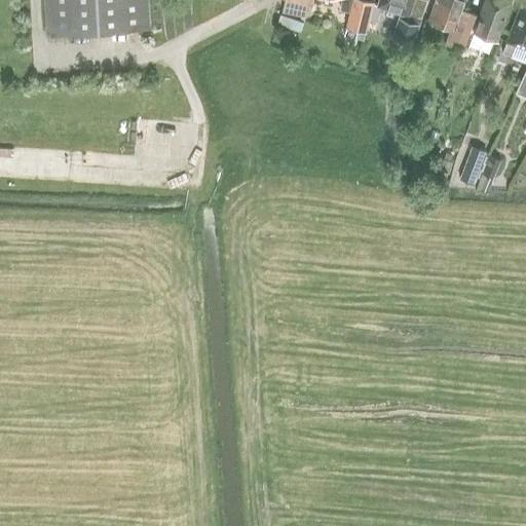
[(44,0),(47,35),(150,28),(148,0),(44,0)]
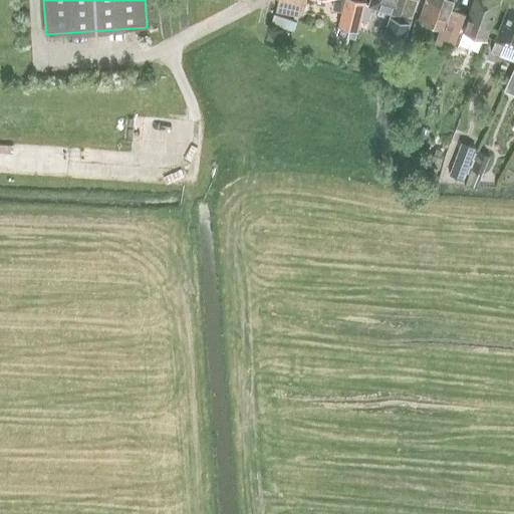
[(302,2),(302,0),(278,0),(276,11),(299,15),(302,2)]
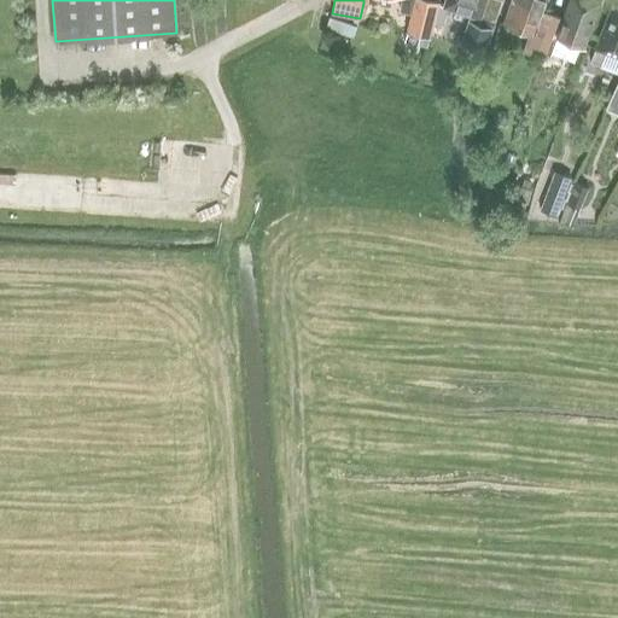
[(402,0),(401,12),(413,16),(415,0),(402,0)]
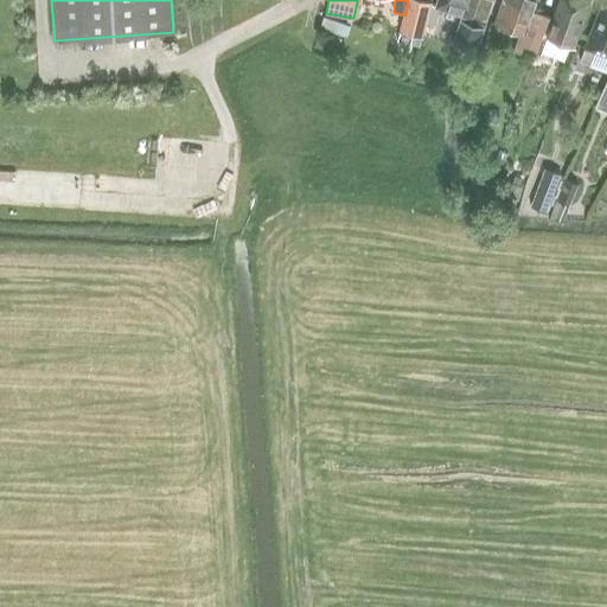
[(408,0),(406,16),(398,40),(420,46),(427,20),(430,4),(430,2),(420,0),(408,0)]
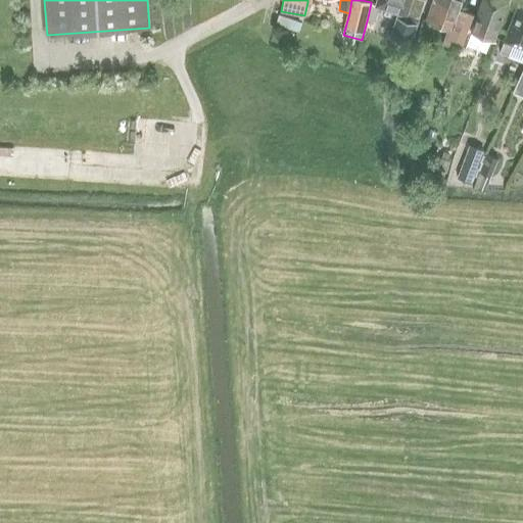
[(410,44),(424,0),(423,0),(376,0),(375,4),(375,5),(379,7),(398,13),(390,38),(410,44)]
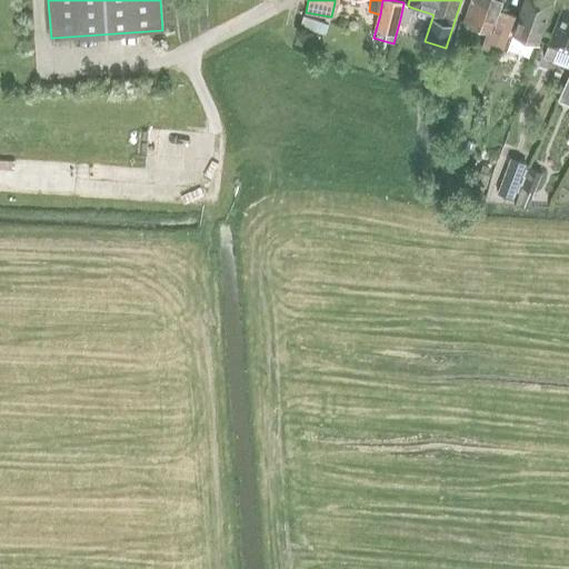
[(511,12),(501,9),(503,0),(471,0),(465,22),(487,29),(480,46),(499,52),(515,13),(511,12)]
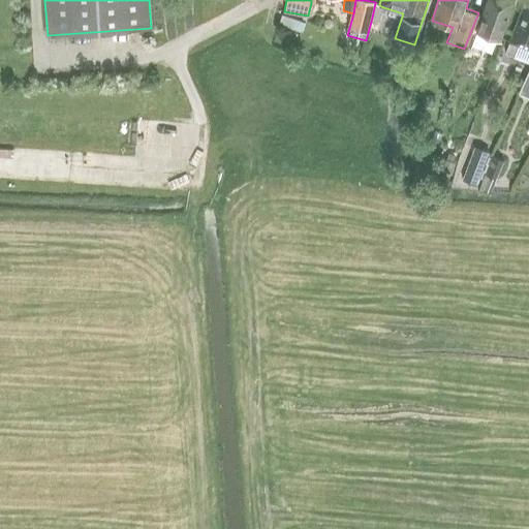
[(514,0),(487,0),(476,30),(500,39),(514,0)]
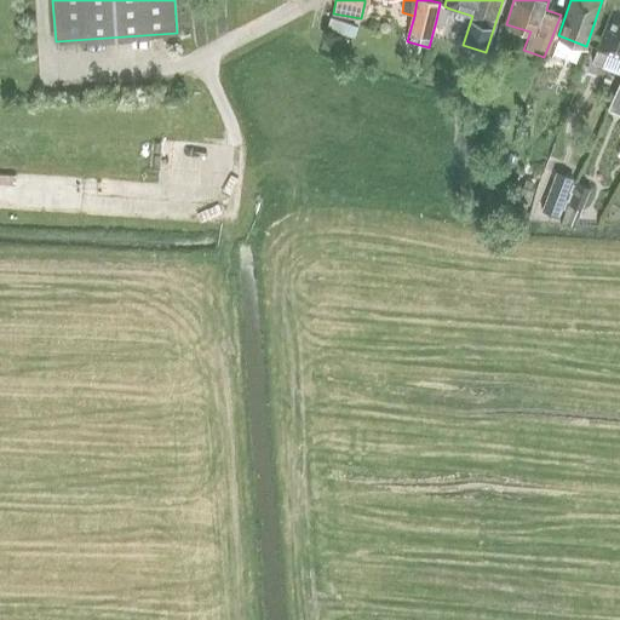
[(440,4),(436,21),(446,23),(449,9),(445,6),(445,5),(440,4)]
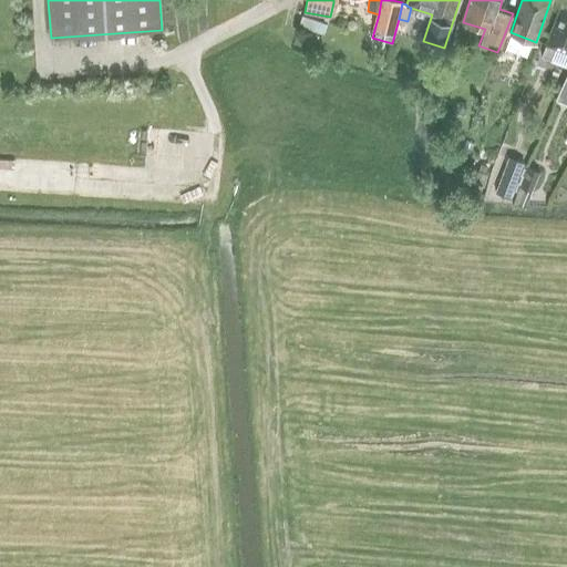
[(545,45),(540,57),(552,61),(566,66),(566,65),(566,4),(565,4),(560,7),(550,31),(546,30),(540,43),(545,45)]
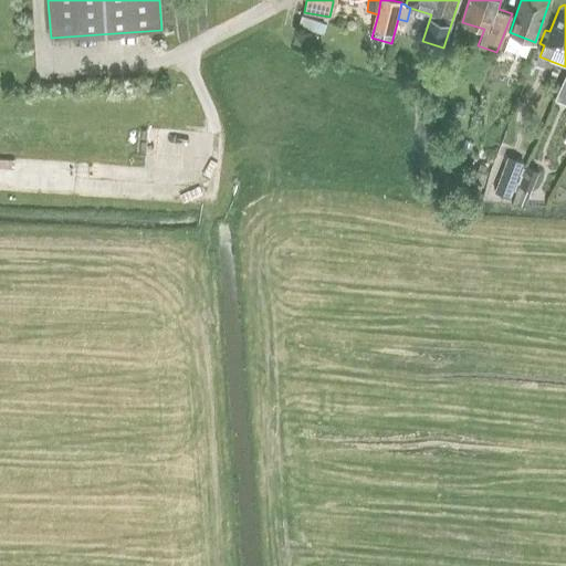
[(565,73),(555,98),(565,103),(565,73)]
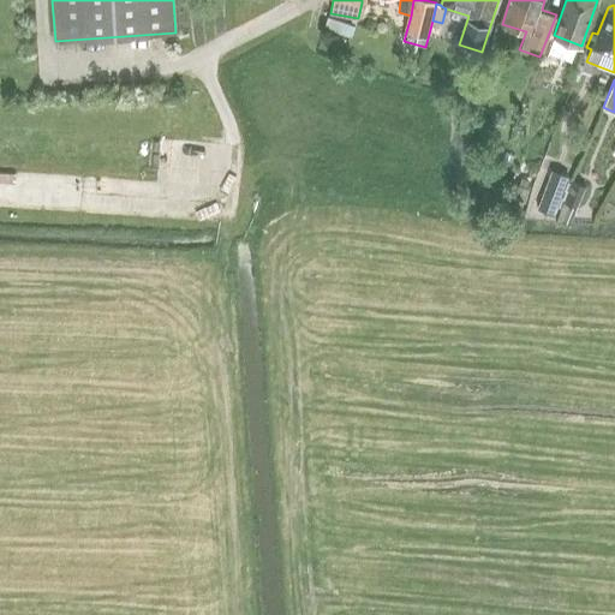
[(567,179),(554,173),(550,180),(543,201),(539,209),(553,214),(560,196),(567,179)]
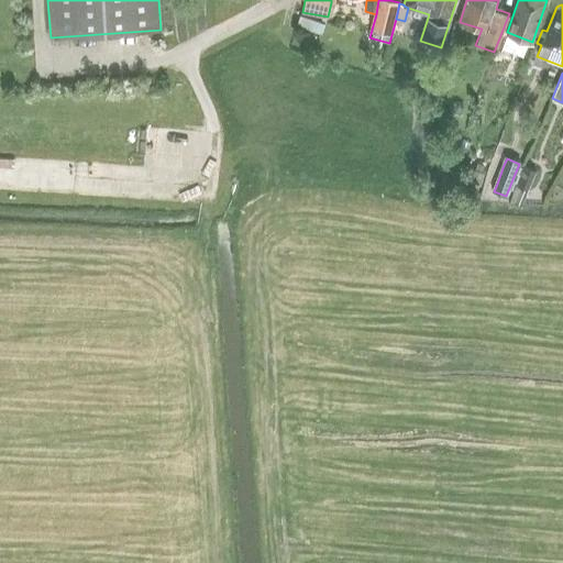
[(528,189),(536,170),(523,166),(516,184),(528,189)]
